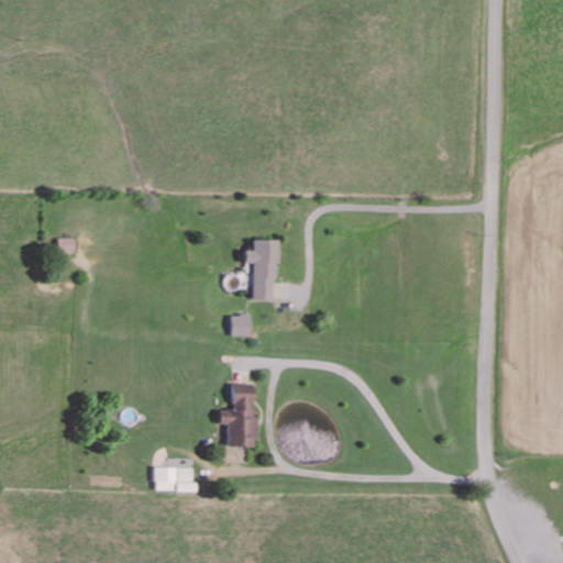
[(75,238),(57,236),(57,251),(74,252),(75,238)]
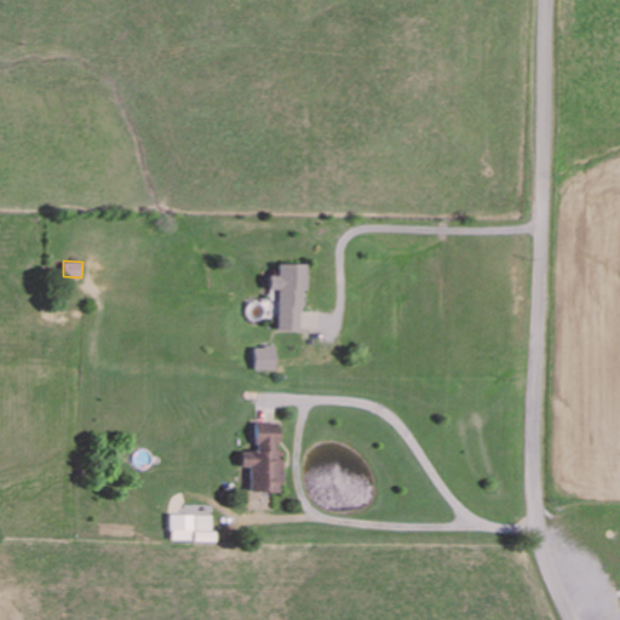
[(279,329),(304,329),(305,263),(279,263),(279,275),(270,274),(270,292),(280,292),(279,329)]
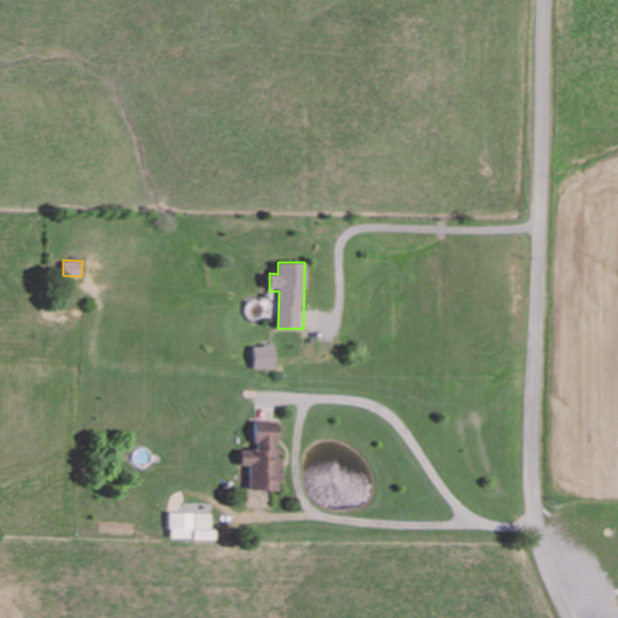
[(254,344),(254,367),(275,367),(275,344),(254,344)]
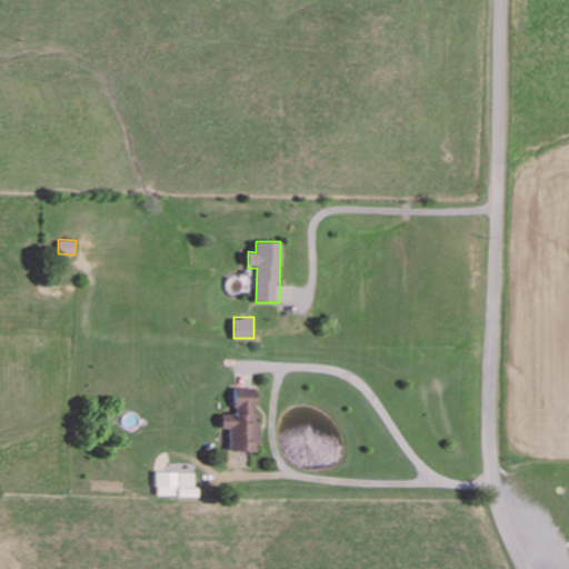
[(258,388),(233,387),(233,413),(220,413),(220,428),(228,428),(228,450),(257,450),(258,388)]
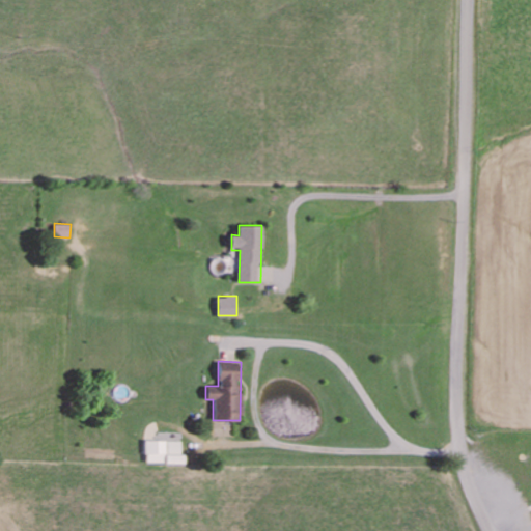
[(177,440),(144,440),(144,463),(177,463),(177,440)]
